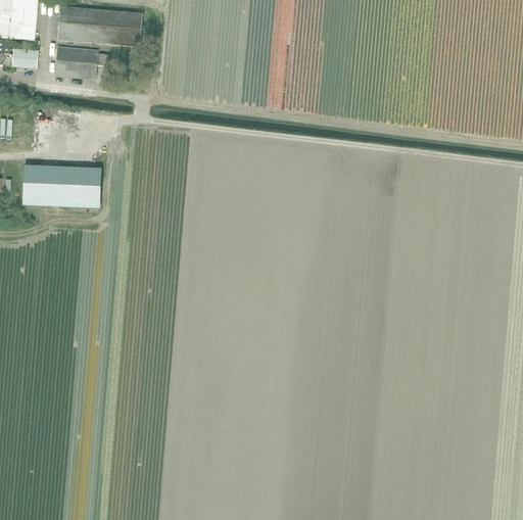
[(0,0),(0,37),(34,40),(38,0),(0,0)]
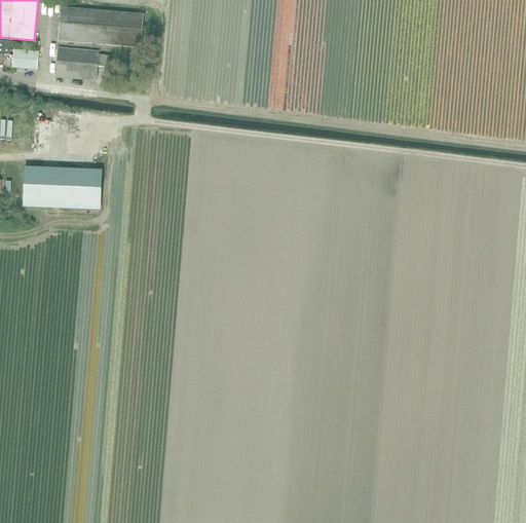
[(140,45),(143,12),(61,6),(58,39),(140,45)]
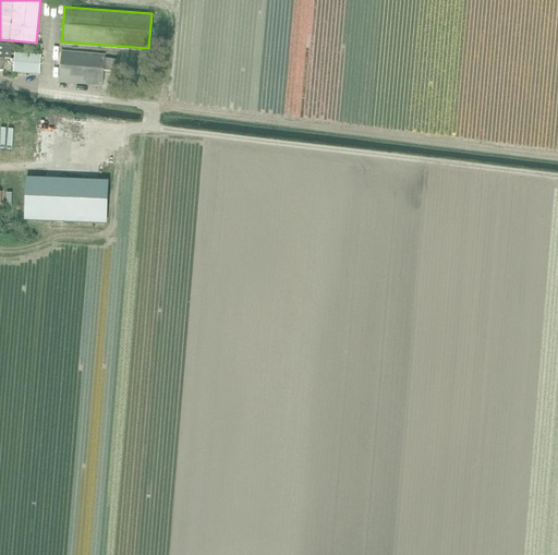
[(11,51),(11,43),(0,41),(0,68),(2,68),(3,56),(14,57),(13,69),(39,72),(40,53),(14,51),(14,52),(11,51)]
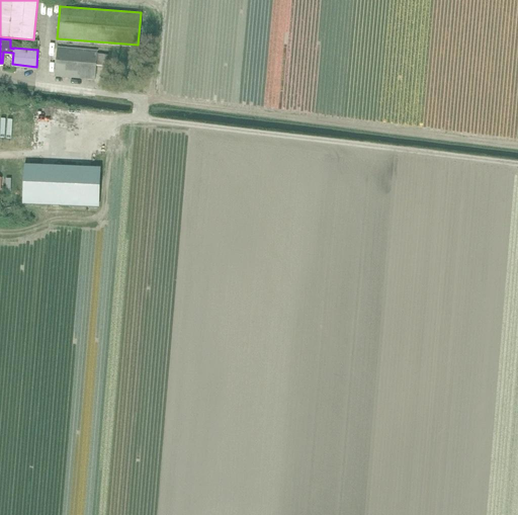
[(94,77),(97,49),(57,46),(55,74),(94,77)]
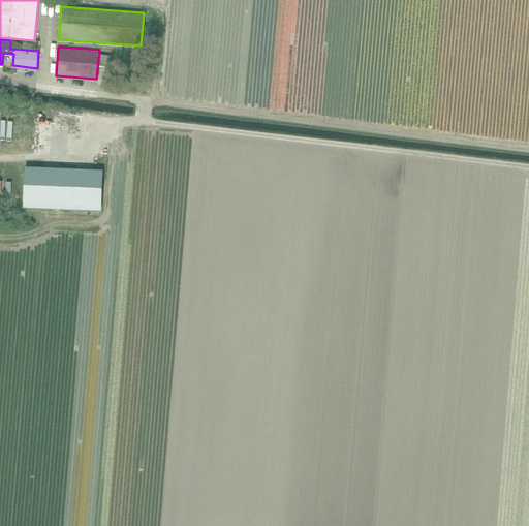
[(25,166),(23,207),(99,210),(101,169),(25,166)]
